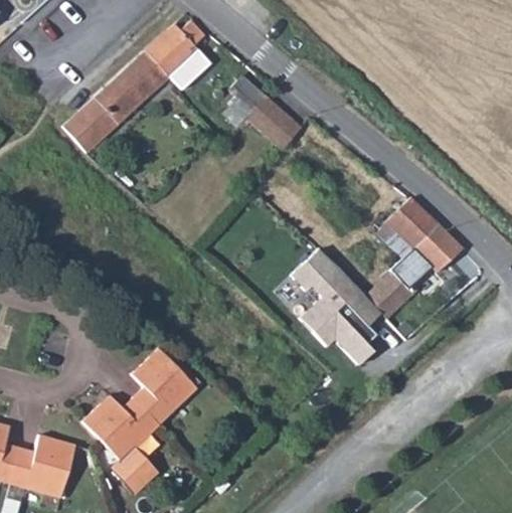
[(180,29),(175,23),(146,50),(169,76),(199,49),(195,44),(206,35),(191,19),(180,29)]
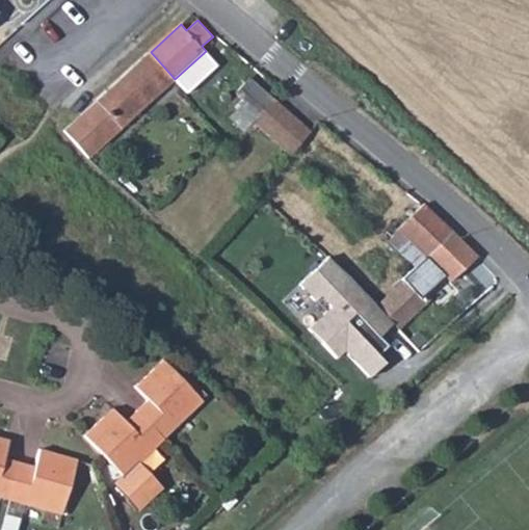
[(175,79),(151,52),(65,129),(89,157),(175,79)]
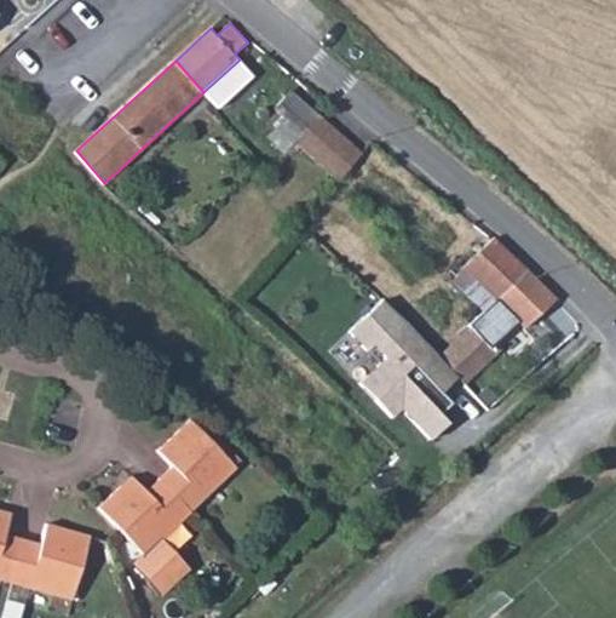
[(287,115),(269,135),(286,150),(295,141),(320,114),(292,90),(277,107),(287,115)]
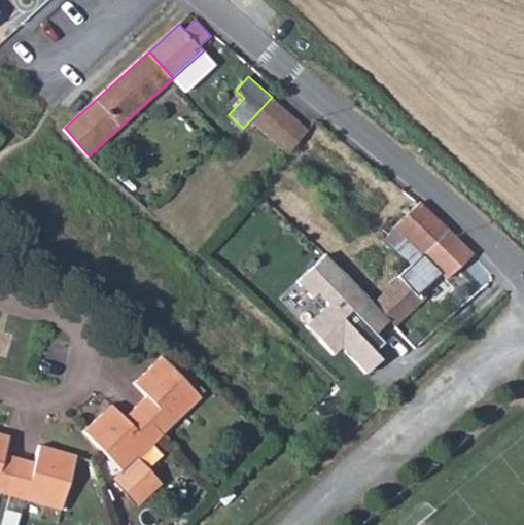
[(224,90),(223,91),(221,92),(220,93),(220,95),(220,96),(220,98),(222,99),(223,100),(225,101),(226,100),(229,100),(230,99),(231,97),(231,95),(231,93),(230,92),(229,91),(226,90),(224,90)]
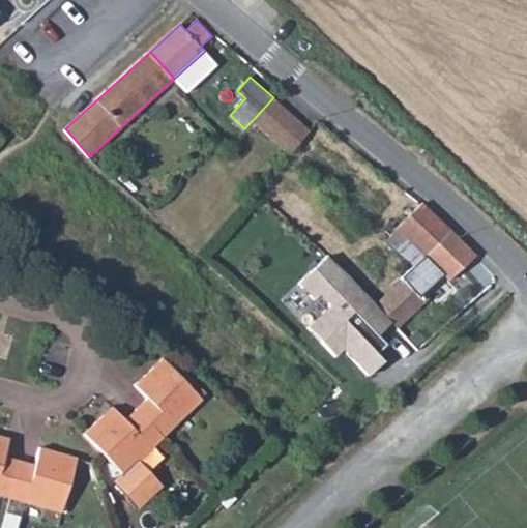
[(291,153),(312,130),(273,97),(253,120),(291,153)]
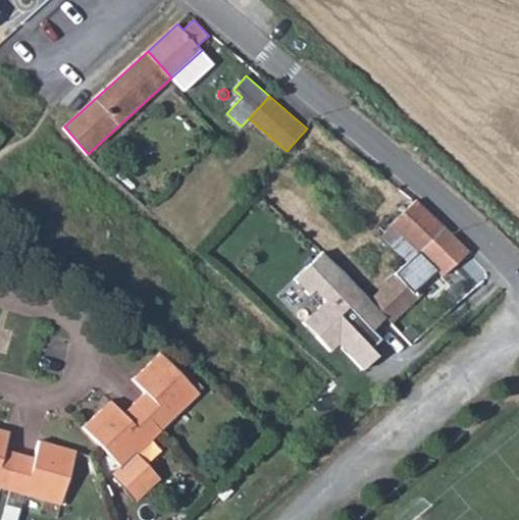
[(417,200),(392,223),(419,251),(445,227),(436,217),(417,200)]
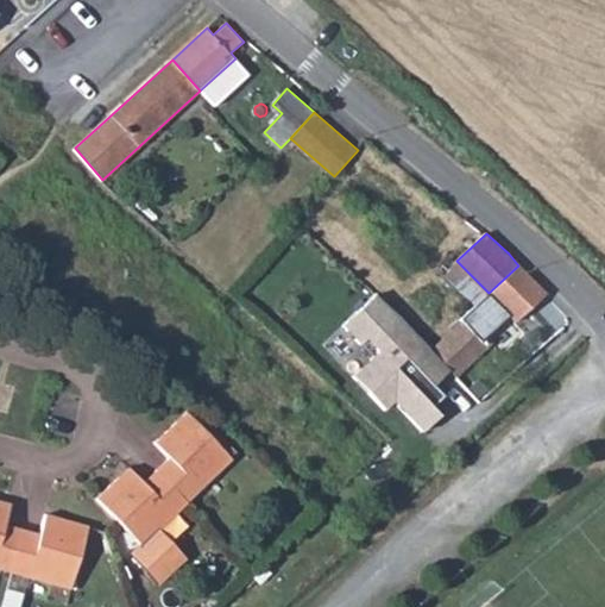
[(500,304),(518,321),(548,293),(518,266),(489,293),(478,304),(490,314),(500,304)]
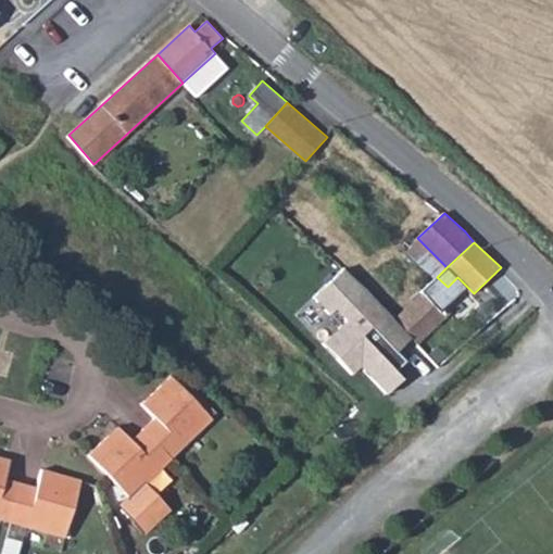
[(341,261),(308,291),(327,312),(331,309),(341,318),(321,338),(351,369),(359,362),(382,388),(396,376),(389,368),(400,359),(392,351),(410,335),(396,319),(341,261)]
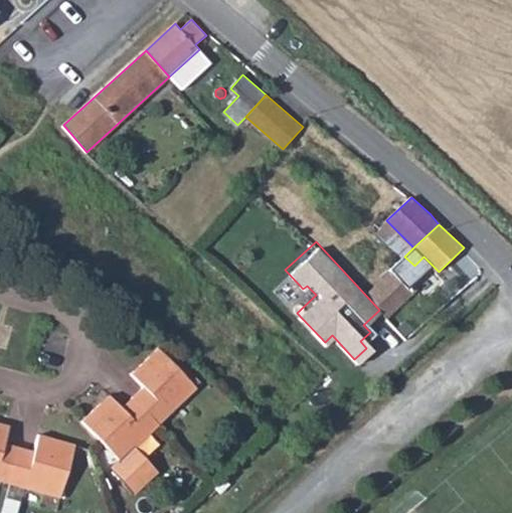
[(479,266),(464,247),(439,272),(437,273),(453,290),(479,266)]
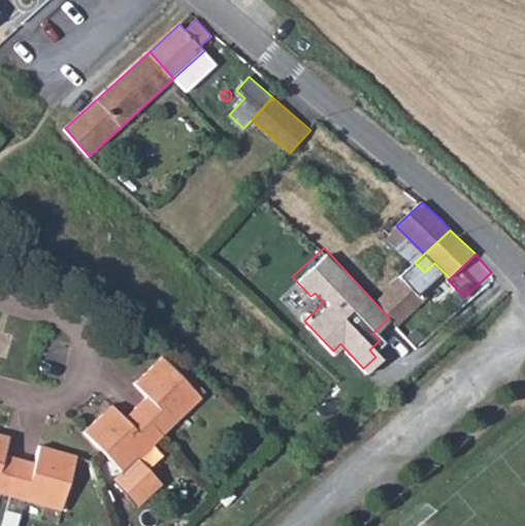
[(398,326),(426,300),(421,295),(403,276),(375,303),(389,318),(398,326)]
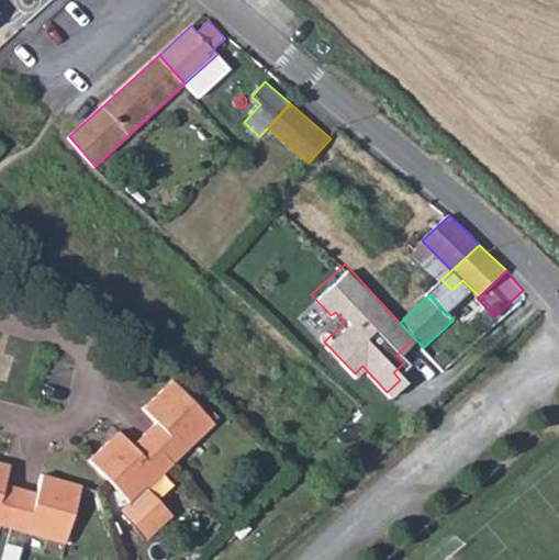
[(457,316),(451,310),(448,314),(454,320),(457,316)]
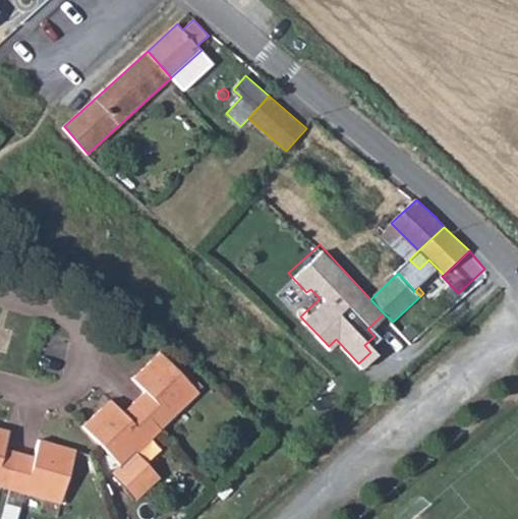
[(0,348),(9,351),(14,329),(0,325),(0,348)]
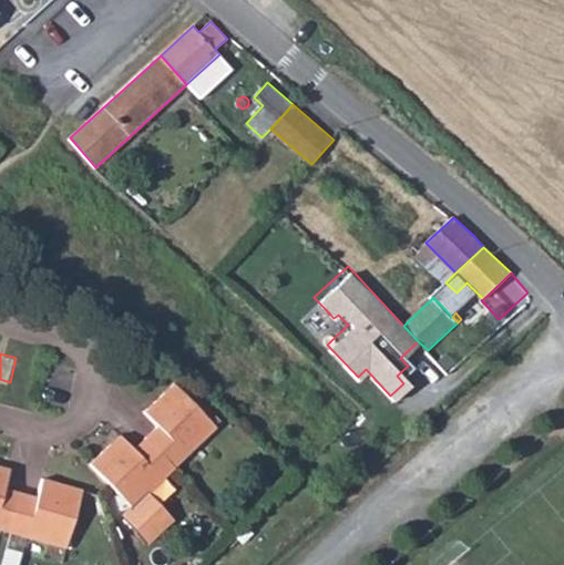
[(176,382),(146,411),(160,425),(147,437),(175,466),(218,427),(176,382)]
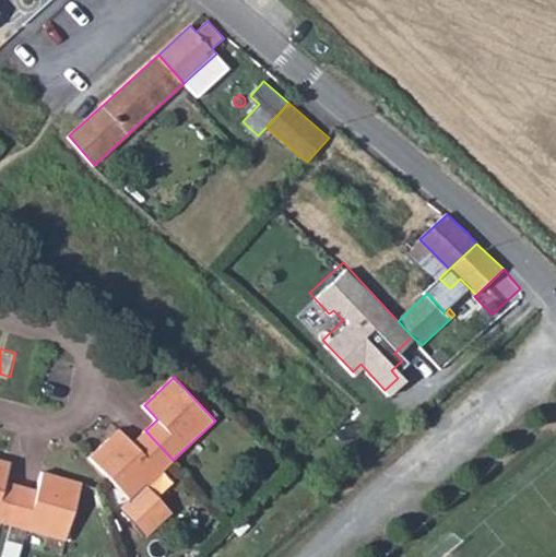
[(120,428),(91,457),(131,499),(120,507),(146,535),(174,513),(146,486),(173,460),(145,430),(133,442),(120,428)]
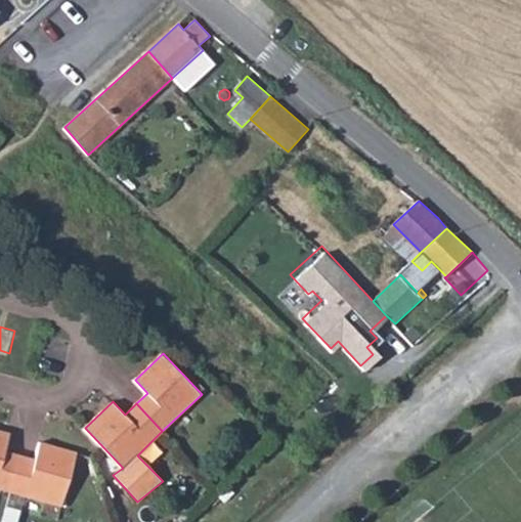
[(11,433),(0,429),(0,487),(10,490),(20,454),(6,450),(11,433)]
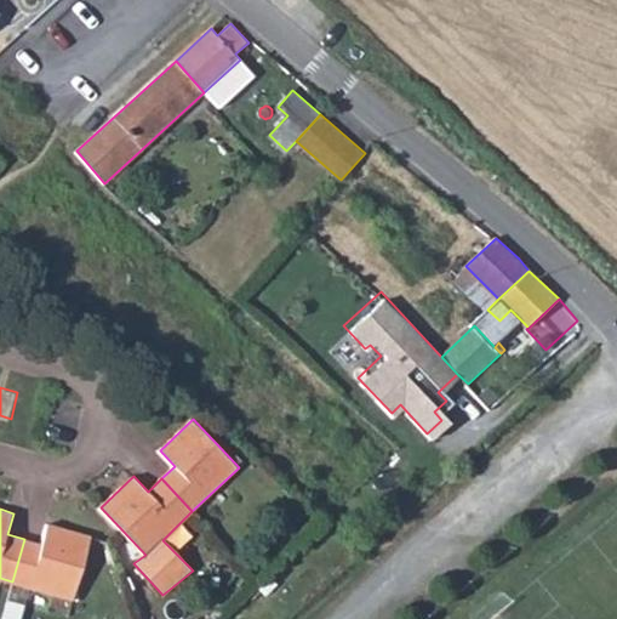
[(43,544),(24,539),(12,581),(75,600),(92,535),(49,523),(43,544)]
